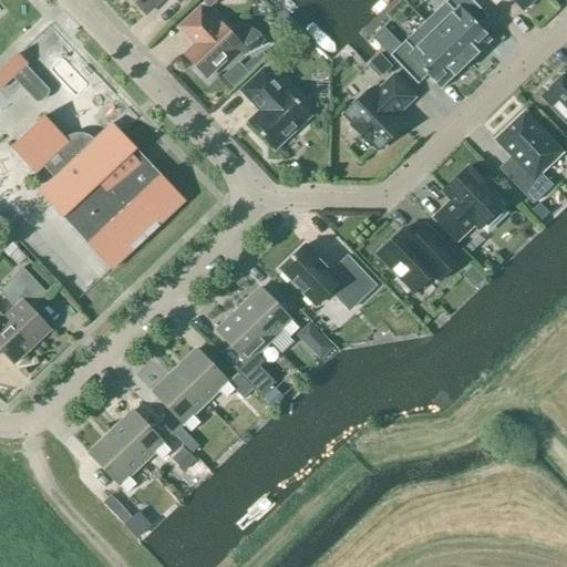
[(131,0),(146,16),(162,0),(176,0),(181,3),(184,0),(131,0)]
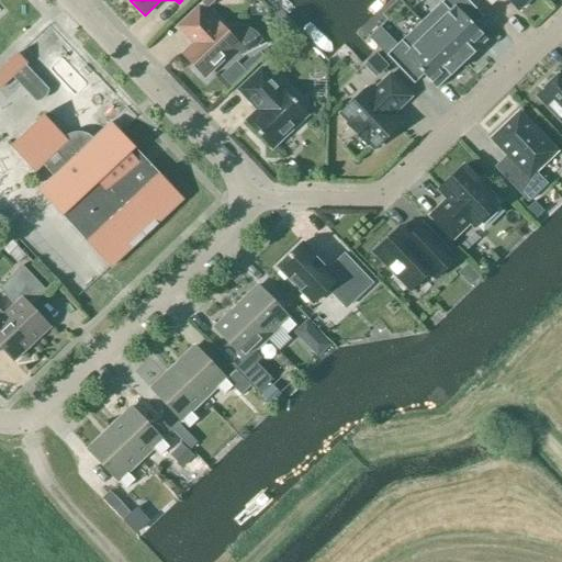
[(444,0),(423,21),(464,64),(489,40),(475,26),(484,19),(465,0),(444,0)]
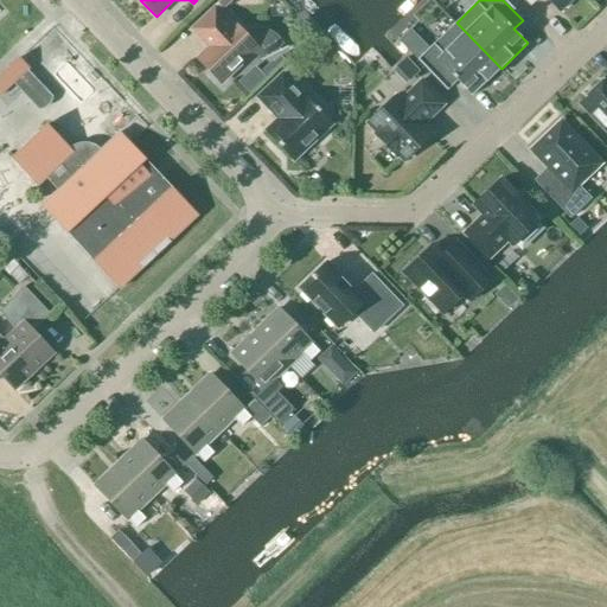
[(548,0),(560,12),(572,0),(548,0)]
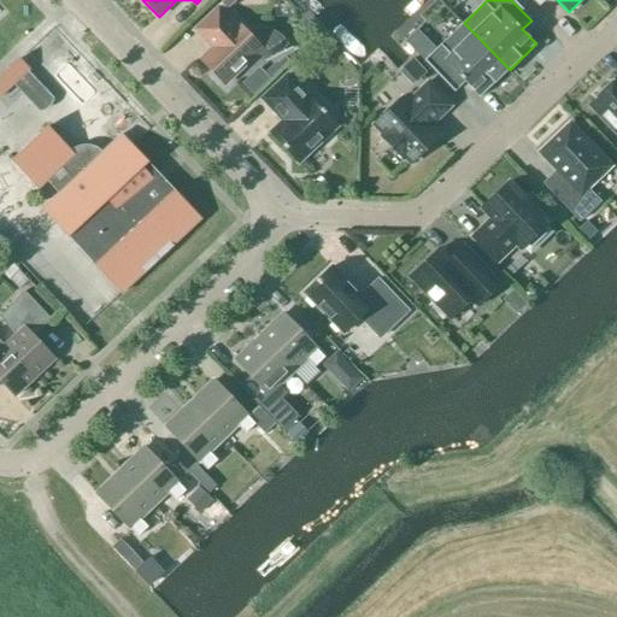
[(454,28),(468,15),(456,4),(444,18),(454,28)]
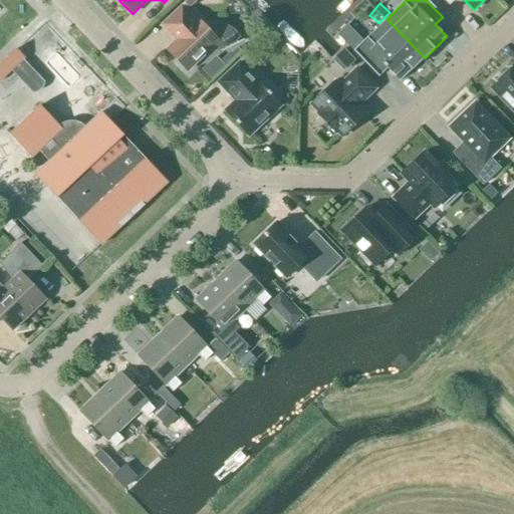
[(163,25),(172,35),(174,34),(179,40),(168,51),(186,70),(214,44),(222,51),(241,42),(240,38),(237,33),(234,30),(231,27),(227,25),(222,25),(217,25),(212,26),(208,27),(206,29),(199,21),(197,23),(182,7),(163,25)]
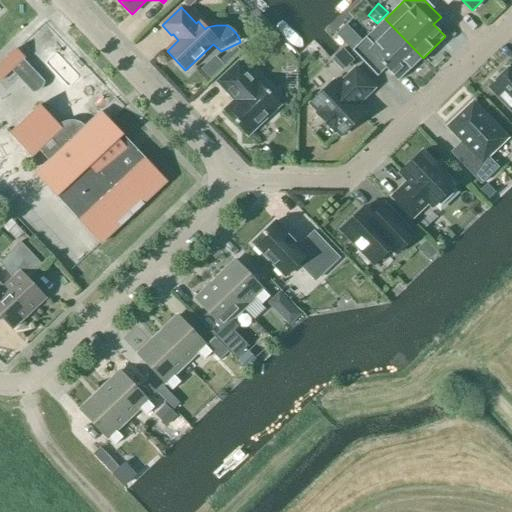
[(356,37),(368,24),(356,12),(343,26),(356,37)]
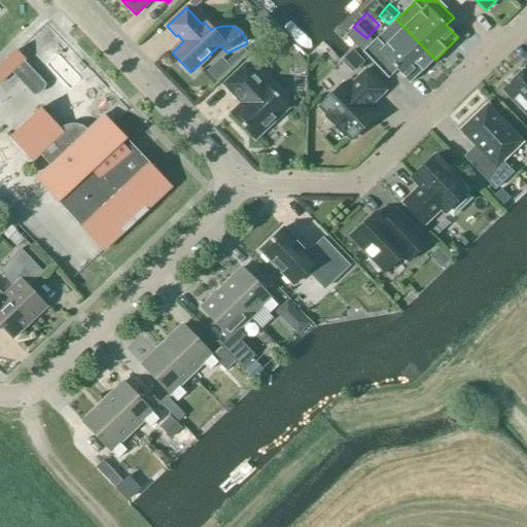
[(396,20),(384,31),(361,53),(388,79),(396,71),(410,84),(435,60),(396,20)]
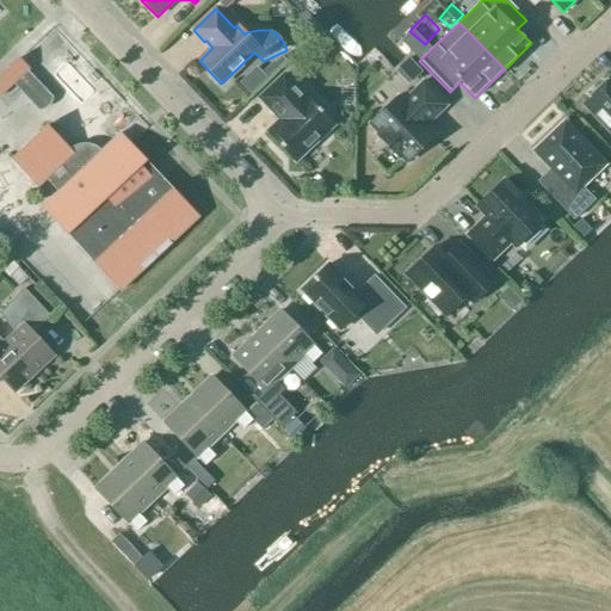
[(0,97),(29,69),(19,59),(0,76),(0,97)]
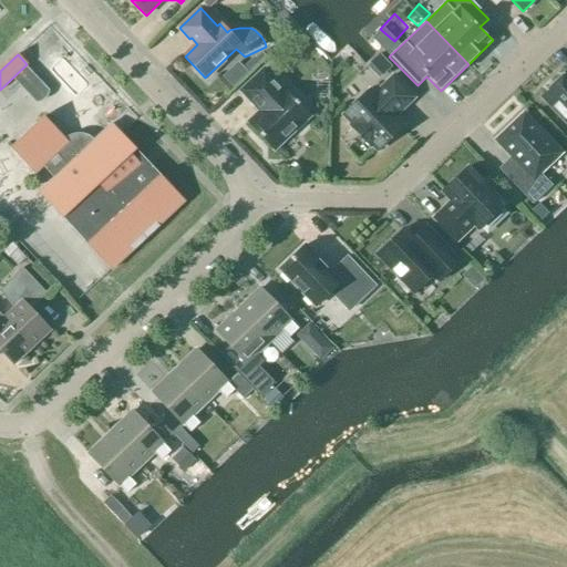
[(47,98),(49,91),(26,66),(13,79),(35,103),(42,102),(47,98)]
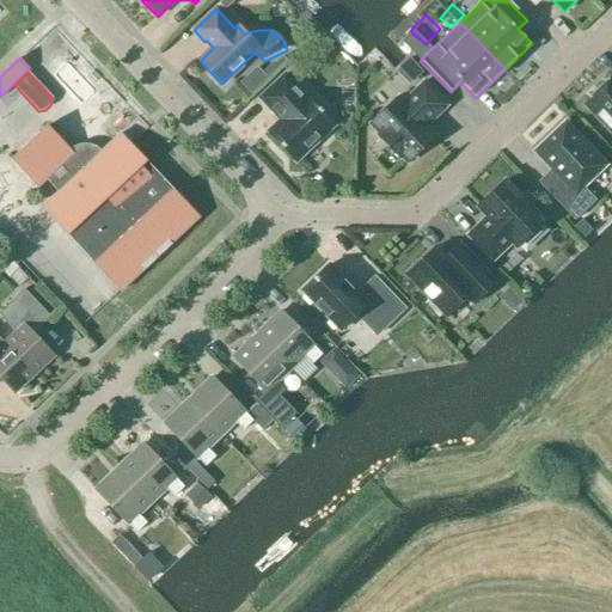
[(268,133),(297,163),(334,126),(322,112),(323,112),(319,109),(318,110),(306,97),(305,98),(285,75),(259,99),(281,121),(268,133)]
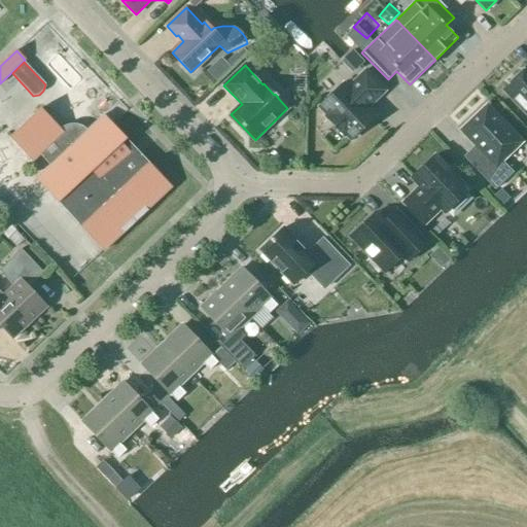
[(526,67),(504,90),(526,113),(526,67)]
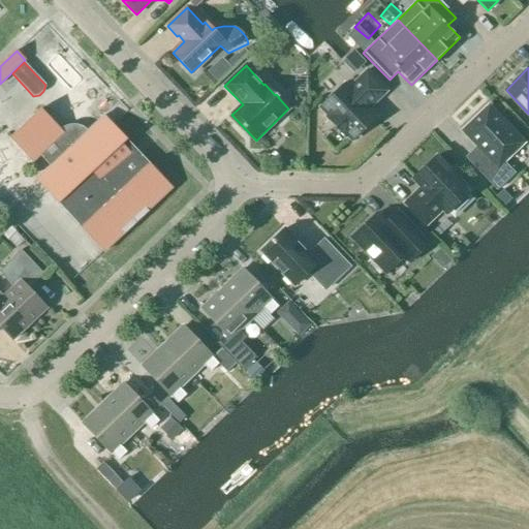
[(390,92),(368,68),(349,86),(345,82),(316,107),(324,116),(323,117),(344,139),(346,138),(351,144),(379,118),(371,110),(390,92)]
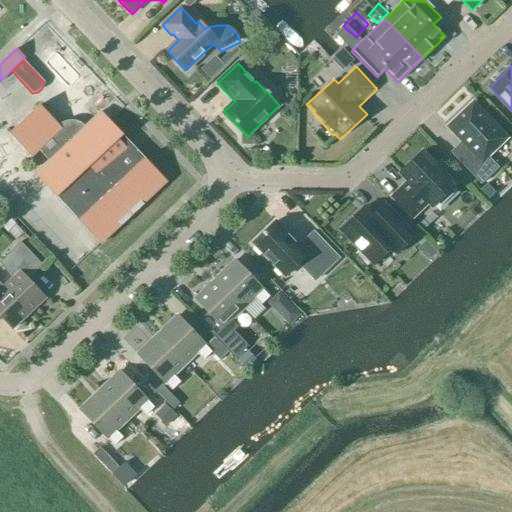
[(473,104),(448,127),(470,150),(459,161),(481,184),(498,168),(487,156),(506,138),(473,104)]
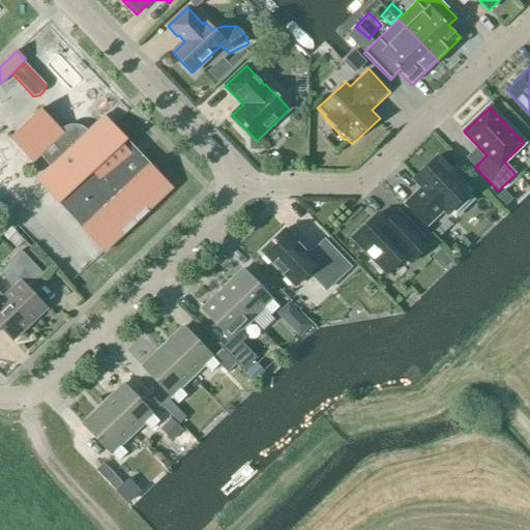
[(40,110),(9,139),(33,163),(40,155),(52,166),(36,180),(105,253),(172,189),(104,116),(74,145),(40,110)]
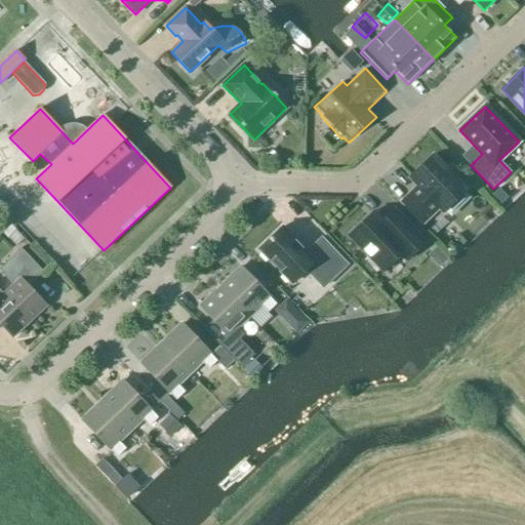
[(412,175),(420,185),(405,200),(427,223),(442,207),(444,209),(468,187),(436,153),(412,175)]
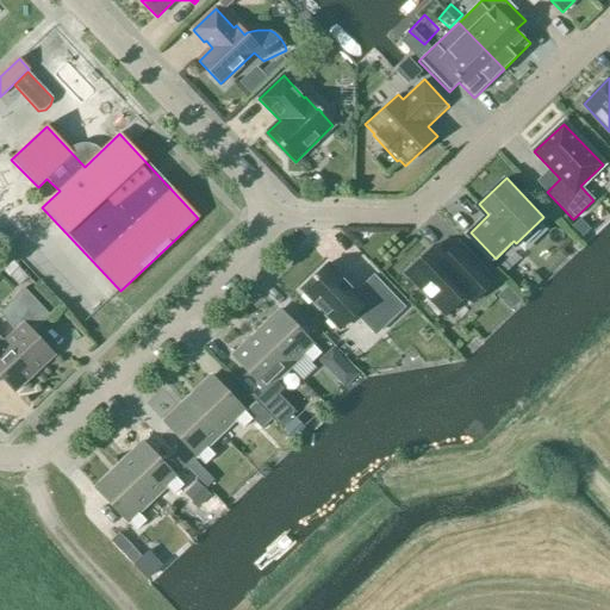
[(495,281),(459,243),(444,256),(435,247),(405,275),(429,300),(427,303),(435,312),(437,310),(444,317),(465,297),(472,304),(495,281)]
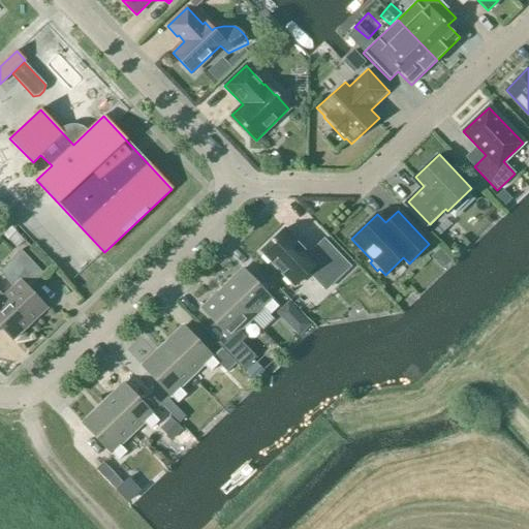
[(9,226),(23,240),(31,232),(18,219),(9,226)]
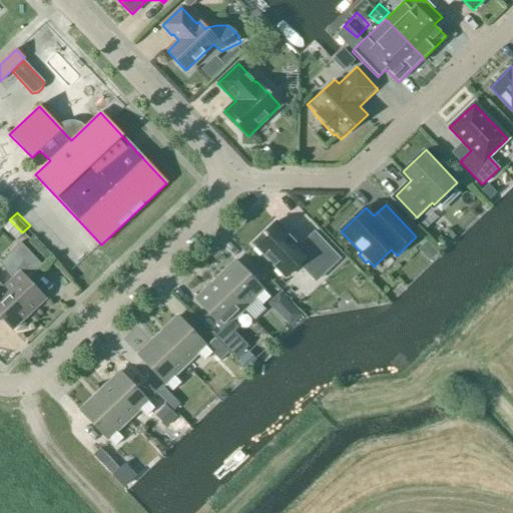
[(316,282),(339,260),(314,233),(300,246),(276,222),(252,244),(285,278),(299,264),(316,282)]
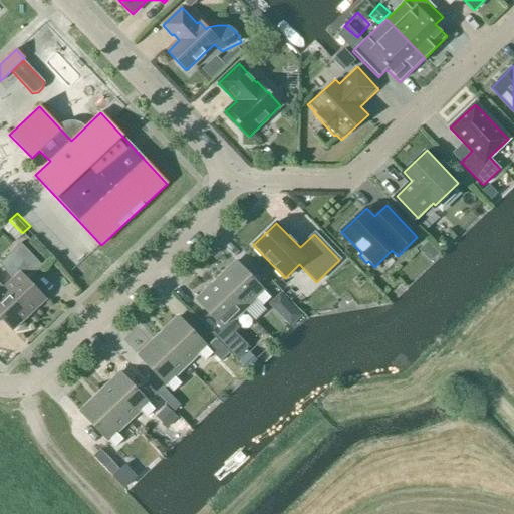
[(3,288),(29,315),(46,299),(28,280),(42,267),(20,243),(0,262),(0,265),(13,279),(3,288)]
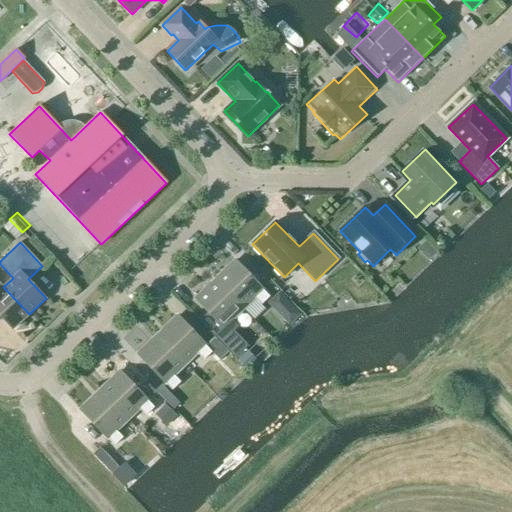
[(65,259),(56,266),(68,281),(77,274),(65,259)]
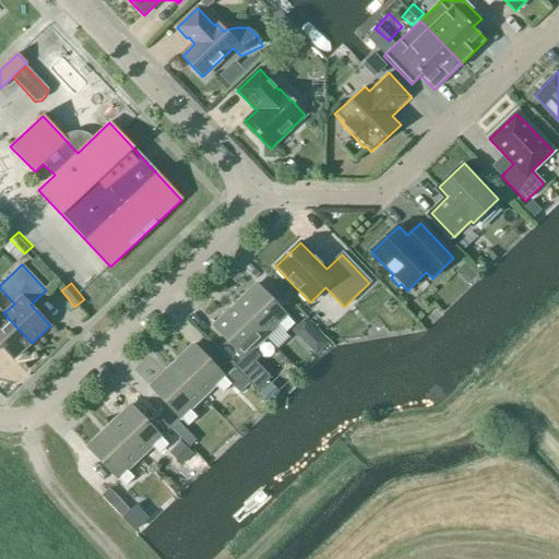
[(235,306),(265,337),(277,325),(285,333),(294,324),(257,285),(235,306)]
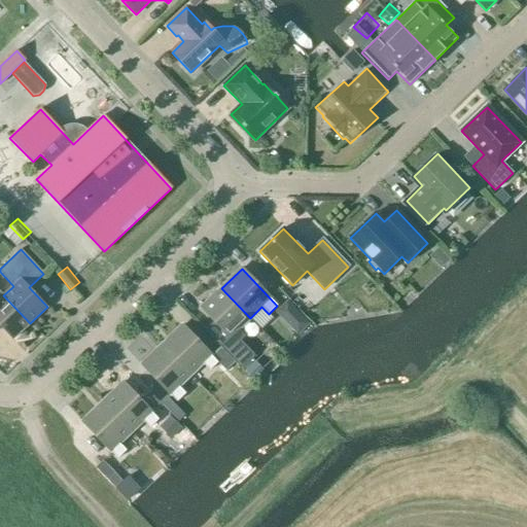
[(235,362),(238,365),(247,356),(236,345),(245,337),(238,329),(250,318),(221,288),(200,308),(230,339),(220,347),(235,362)]
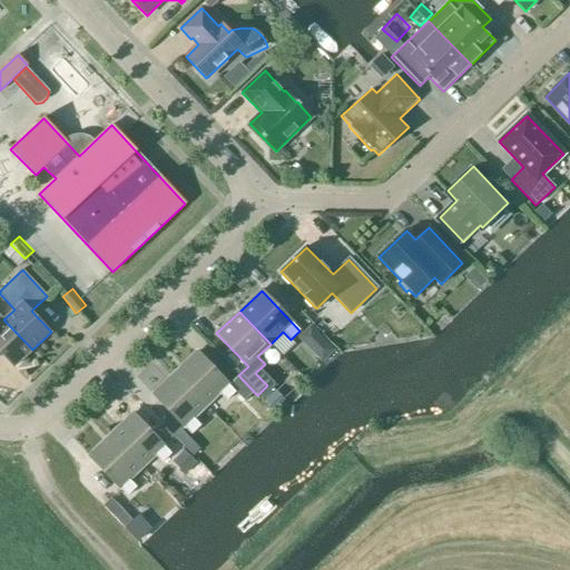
[(0,353),(13,367),(32,350),(3,320),(0,322),(0,353)]
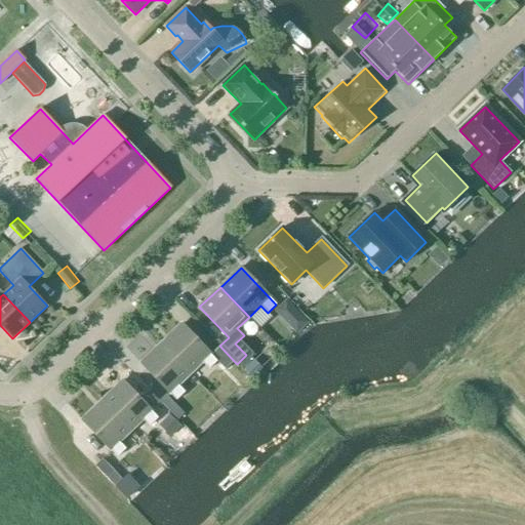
[(234,361),(219,346),(210,355),(182,324),(161,344),(190,374),(201,363),(208,369),(216,361),(226,370),(234,361)]
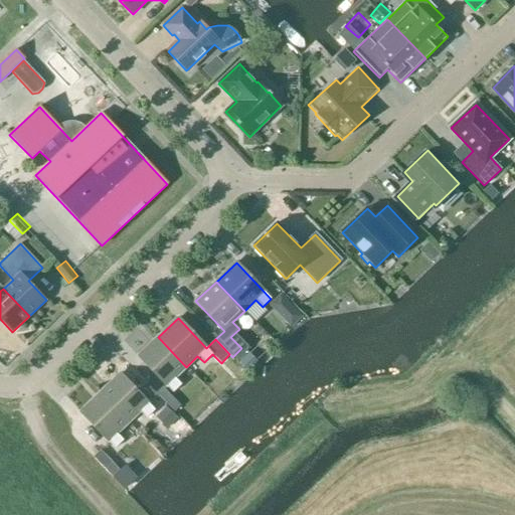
[(186,367),(158,337),(138,357),(172,393),(181,385),(174,378),(186,367)]
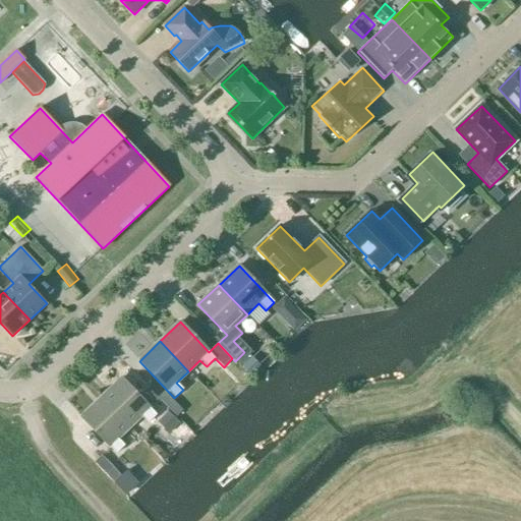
[(258,366),(247,355),(238,364),(249,375),(258,366)]
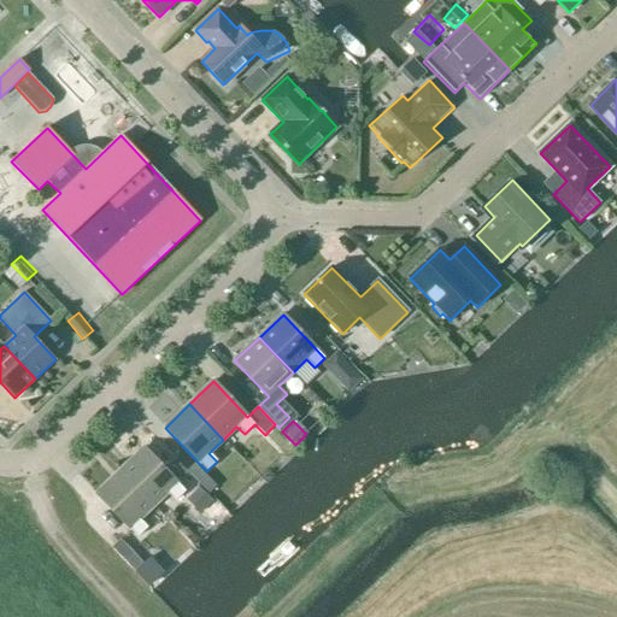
[(119,471),(153,506),(166,493),(175,501),(186,492),(144,448),(119,471)]
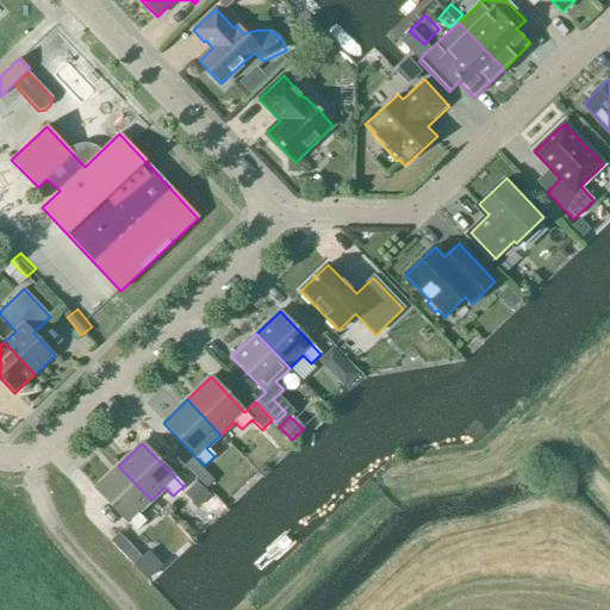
[(137,514),(151,500),(118,466),(94,489),(136,531),(145,522),(137,514)]
